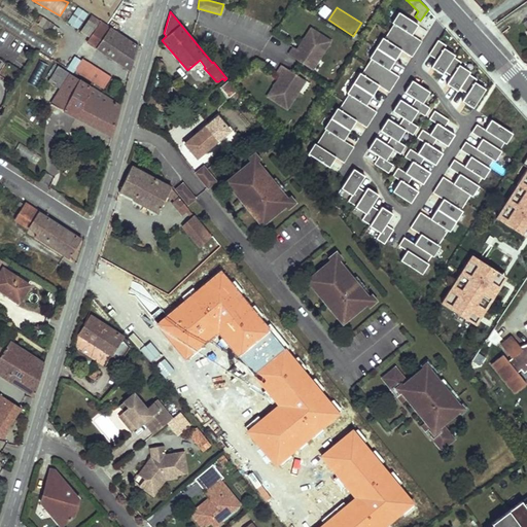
[(392,23),(393,24),(389,31),(392,33),(417,48),(422,41),(412,35),(418,25),(398,12),(392,23)]
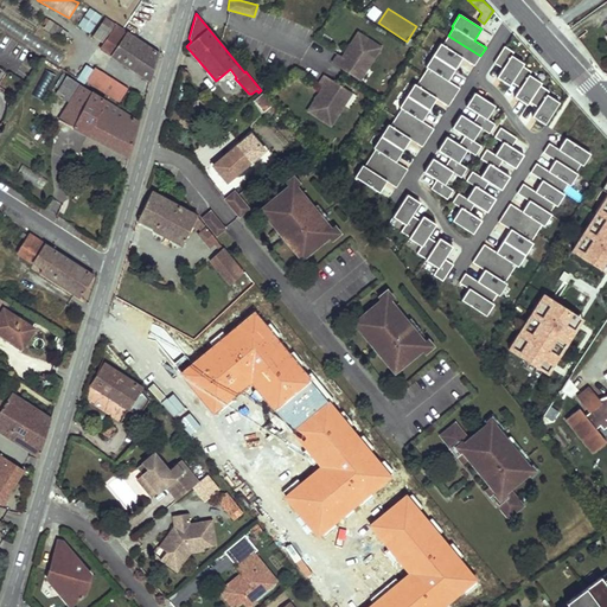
[(115,24),(106,17),(101,24),(110,31),(115,24)]
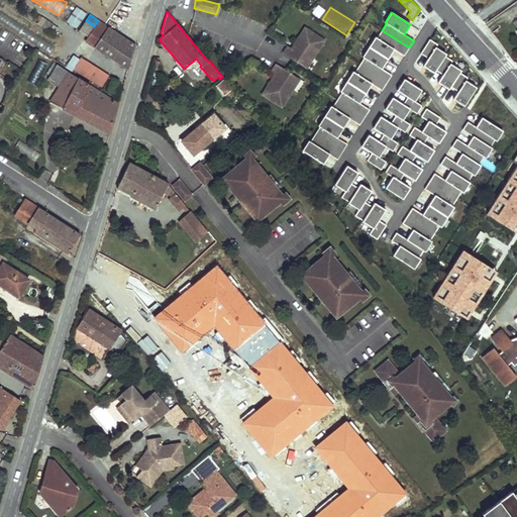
[(94,26),(86,20),(84,24),(92,30),(94,26)]
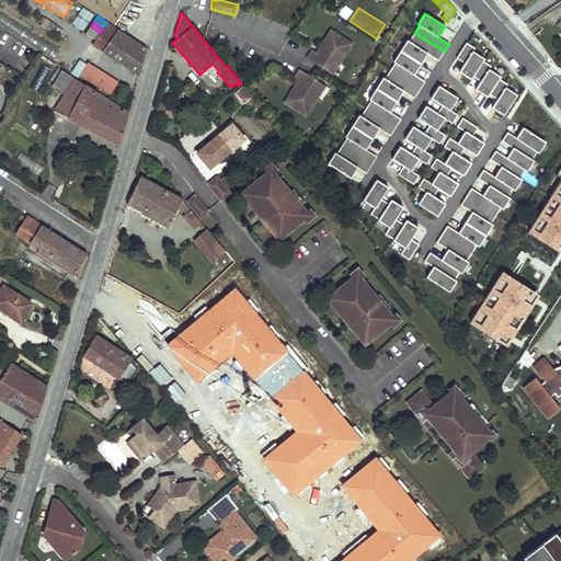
[(147,50),(107,24),(93,45),(140,76),(147,50)]
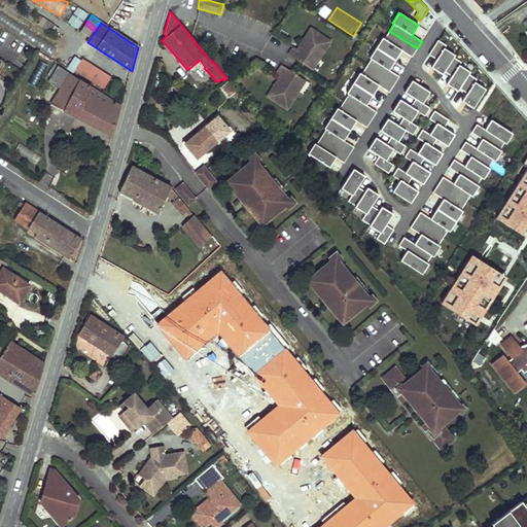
[(306,40),(301,47),(300,46),(296,49),(293,47),(288,55),(312,70),(330,41),(311,29),(304,39),(306,40)]
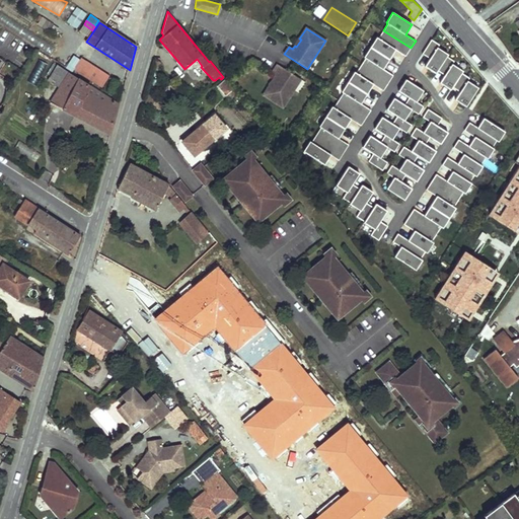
[(405,56),(411,48),(386,32),(383,30),(378,38),(376,36),(370,47),(376,50),(389,59),(395,50),(405,56)]
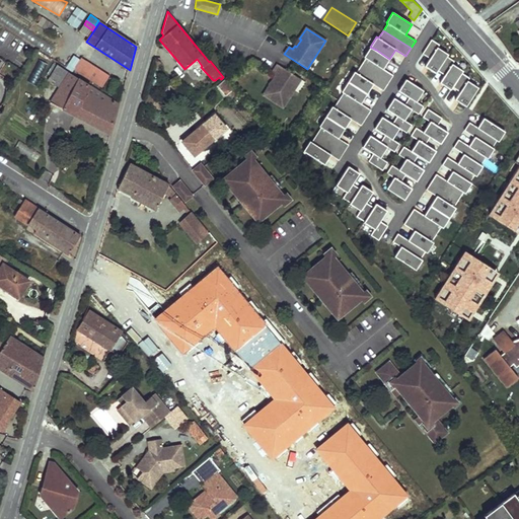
[(447,57),(448,55),(438,48),(440,45),(432,40),(423,54),(430,59),(426,67),(436,73),(438,71),(447,57)]
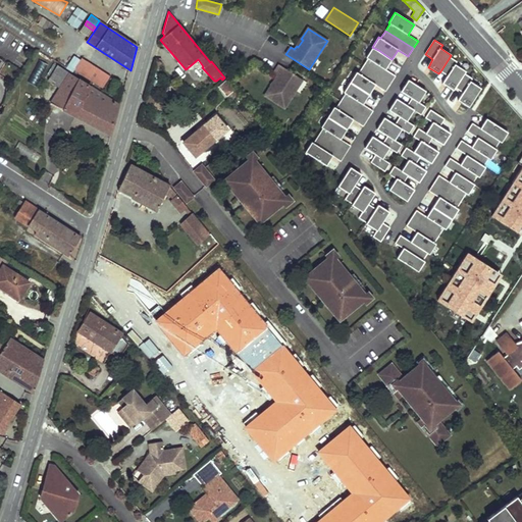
[(378,50),(372,47),(366,57),(367,58),(363,65),(367,67),(390,83),(396,75),(385,69),(392,59),(378,50)]
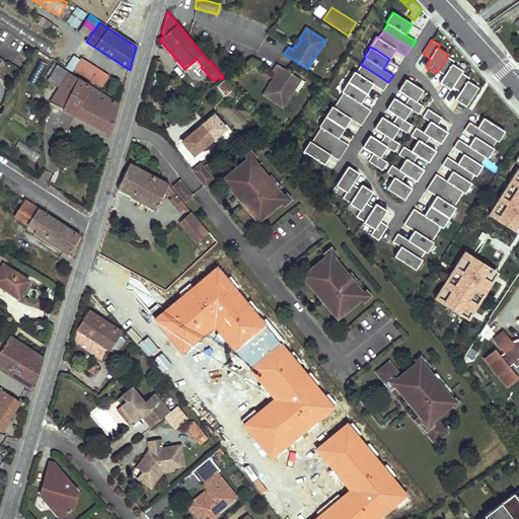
[(462,73),(463,71),(453,65),(455,62),(447,57),(438,71),(445,75),(440,83),(451,90),(453,87),(462,73)]
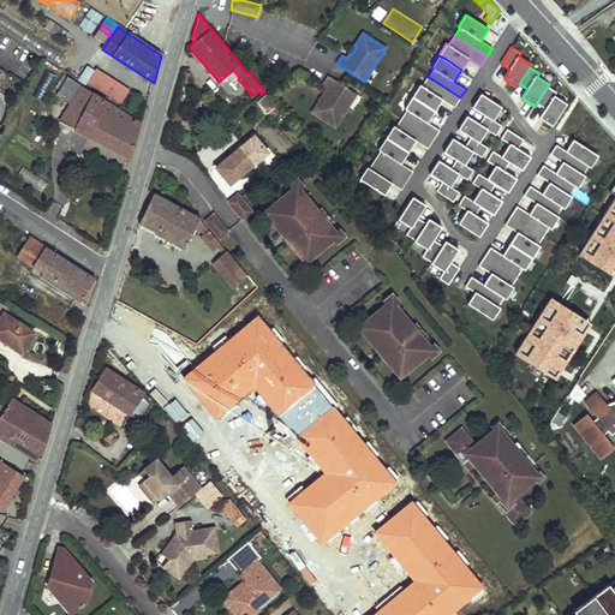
[(107,83),(94,75),(88,82),(101,91),(107,83)]
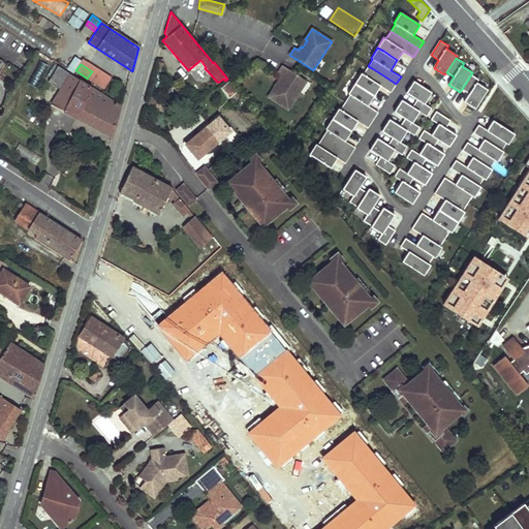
[(281,75),(279,80),(281,81),(277,88),(275,87),(269,97),(287,110),(306,82),(282,65),(277,73),(281,75)]
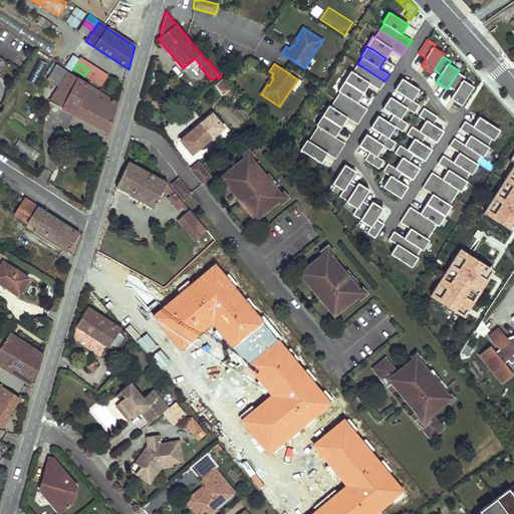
[(117,104),(56,64),(46,80),(59,88),(50,102),(110,135),(117,104)]
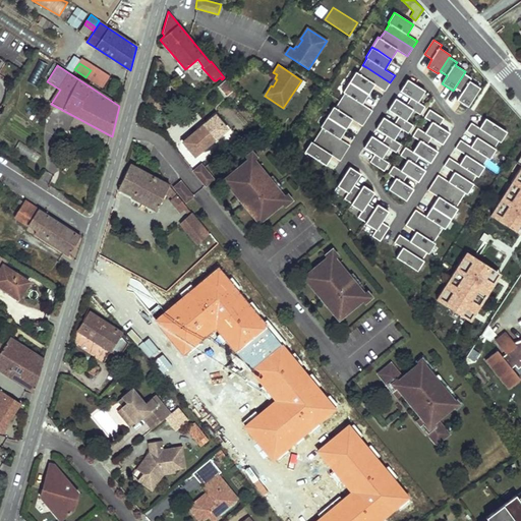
[(357,73),(355,72),(349,81),(365,92),(368,94),(374,84),(385,92),(390,82),(366,67),(362,65),(357,73)]
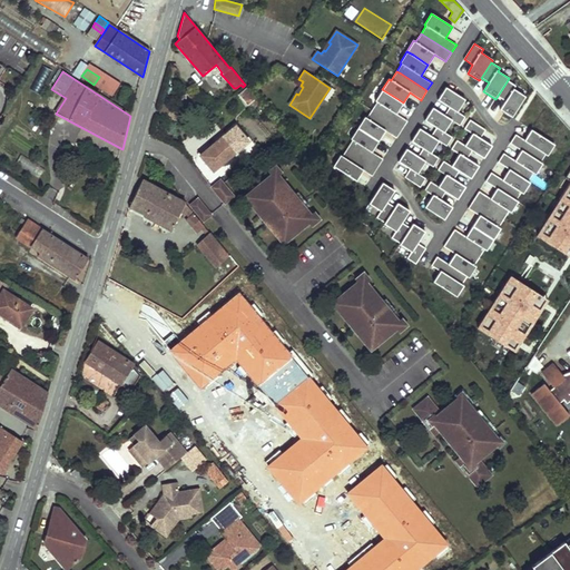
[(119,84),(102,72),(99,77),(94,85),(111,96),(119,84)]
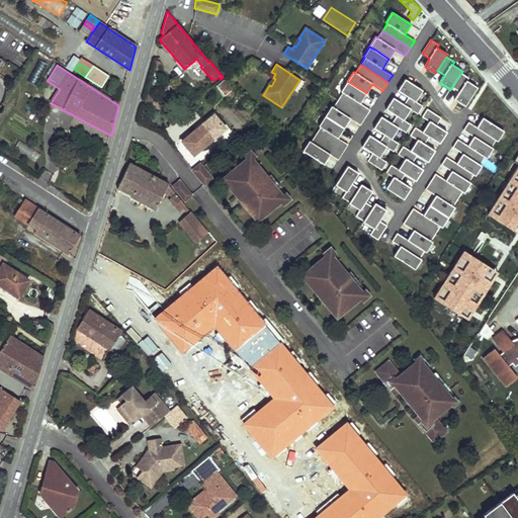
[(459,91),(454,99),(465,106),(478,87),(466,81),(468,78),(461,73),(452,87),(459,91)]
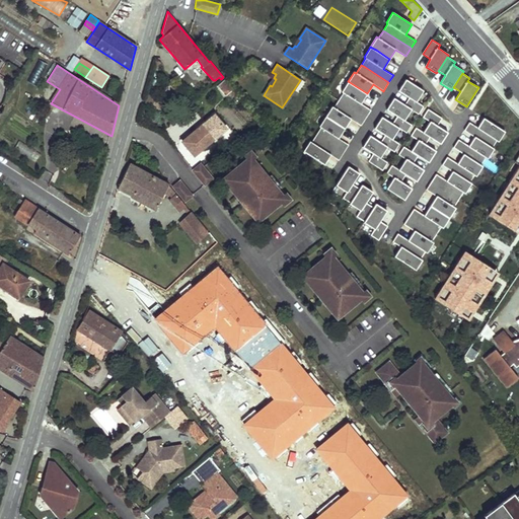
[(217,86),(225,96),(228,93),(232,98),(236,95),(232,90),(232,89),(224,80),(217,86)]
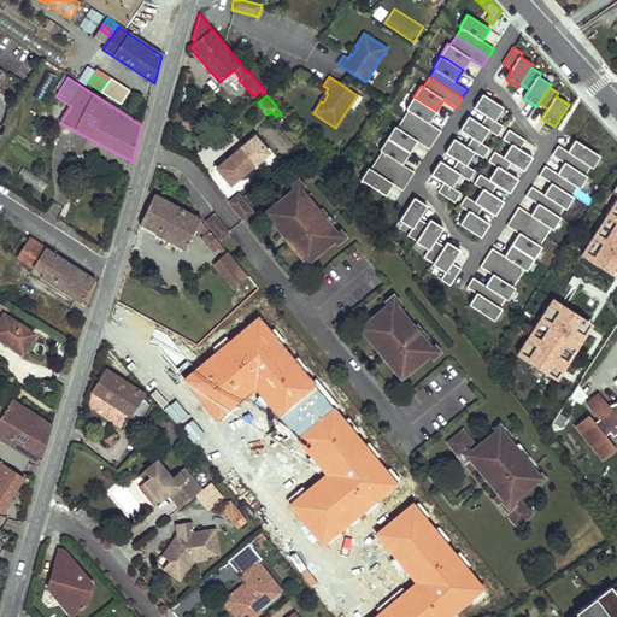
[(504,107),(483,95),(475,107),(487,116),(481,124),(489,129),(498,135),(504,127),(494,121),(504,107)]
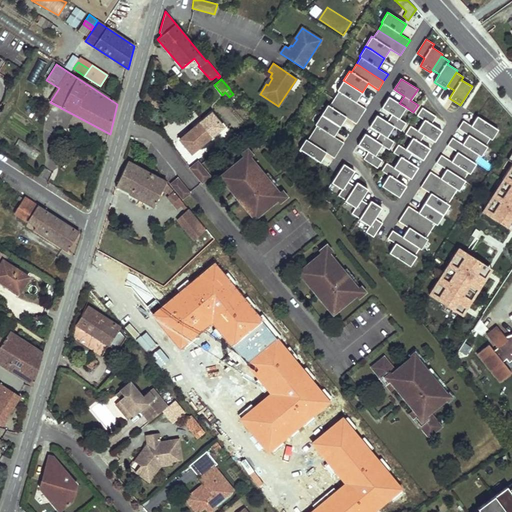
[(361,116),(366,109),(356,102),(362,92),(359,90),(343,80),(336,90),(338,92),(334,98),(361,116)]
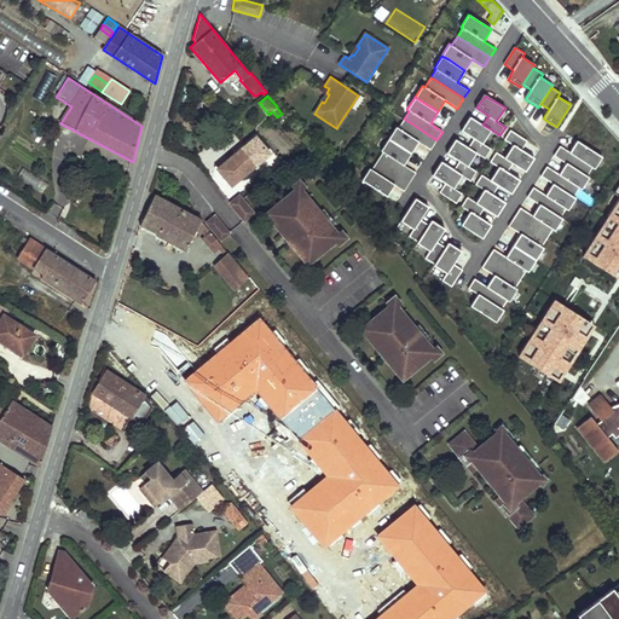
[(476,152),(485,157),(491,149),(482,143),(491,129),(482,125),(470,117),(462,131),(474,138),(468,146),(469,148),(476,152)]
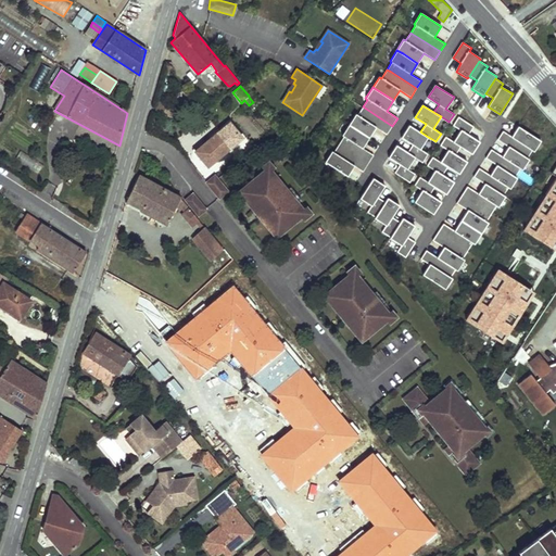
[(392,126),(363,106),(357,115),(355,114),(349,124),(369,137),(376,127),(387,135),(392,126)]
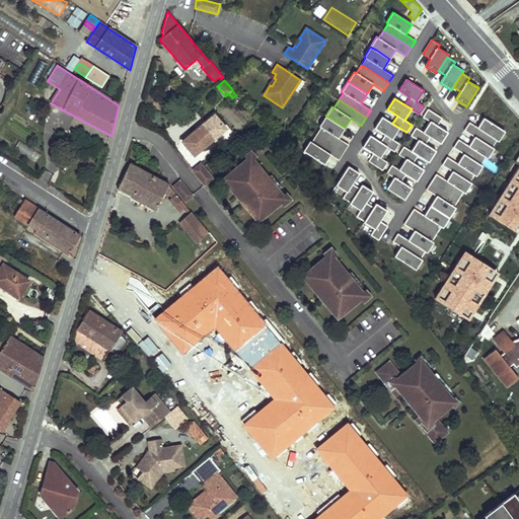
[(430,137),(441,143),(448,133),(437,126),(442,119),(429,109),(423,118),(430,122),(423,132),(430,137)]
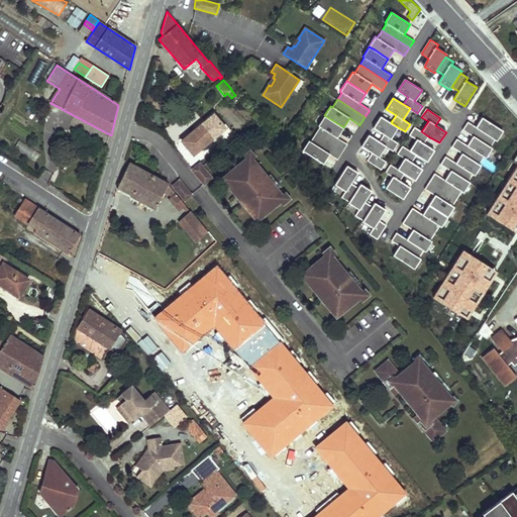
[(181,141),(193,154),(225,128),(213,114),(181,141)]
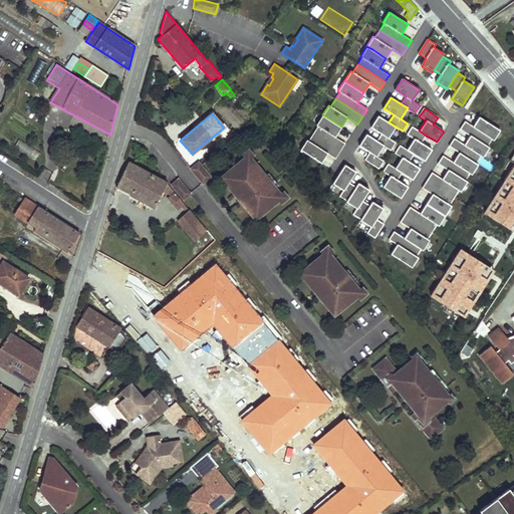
[(340,151),(345,144),(335,137),(341,126),(322,114),(315,125),(317,126),(313,133),(340,151)]
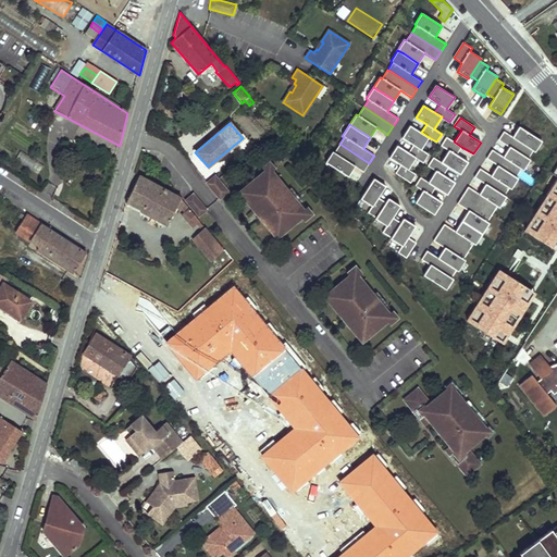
[(410,125),(403,138),(412,145),(408,152),(416,157),(423,162),(429,155),(421,149),(429,137),(422,133),(421,132),(410,125)]
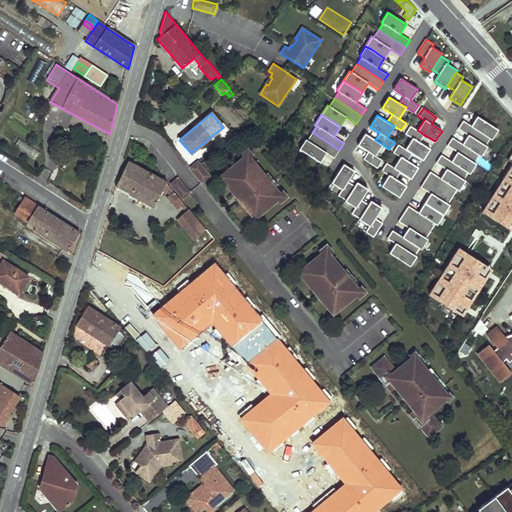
[(498,130),(477,116),(471,125),(464,120),(459,128),(468,134),(485,145),(490,138),(491,140),(498,130)]
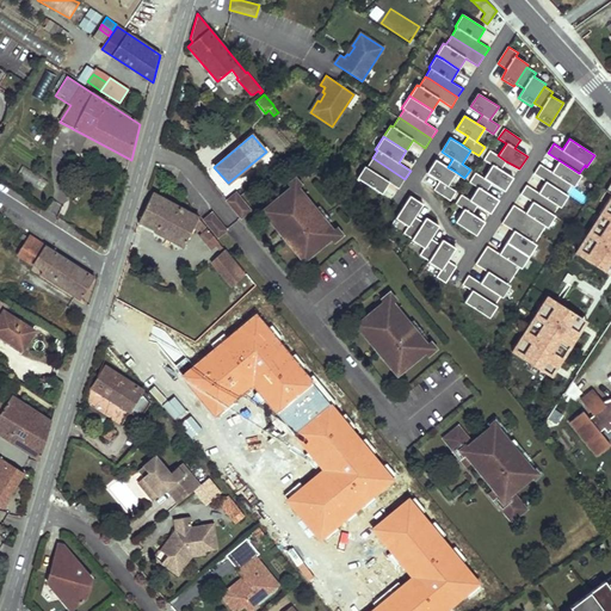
[(492,183),(505,191),(513,178),(500,170),(506,161),(498,155),(491,150),(485,160),(492,165),(483,178),(492,183)]
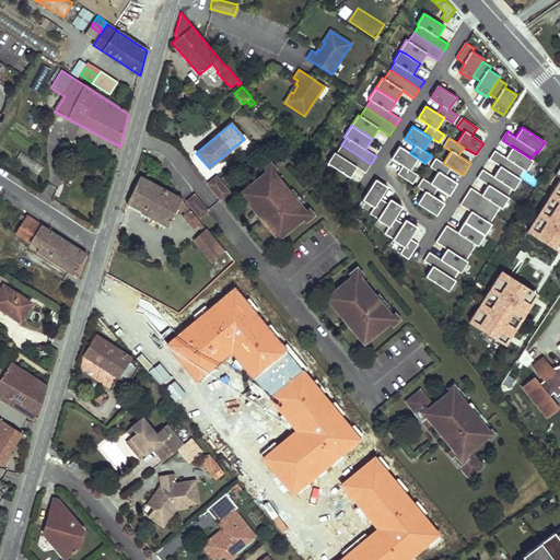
[(327,163),(350,177),(357,167),(365,173),(371,164),(341,144),(336,153),(334,152),(327,163)]
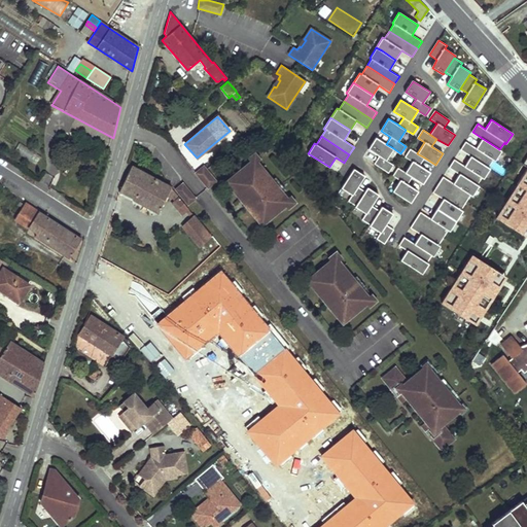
[(378,156),(374,164),(388,173),(393,165),(386,161),(393,148),(386,144),(376,138),(369,149),(378,156)]
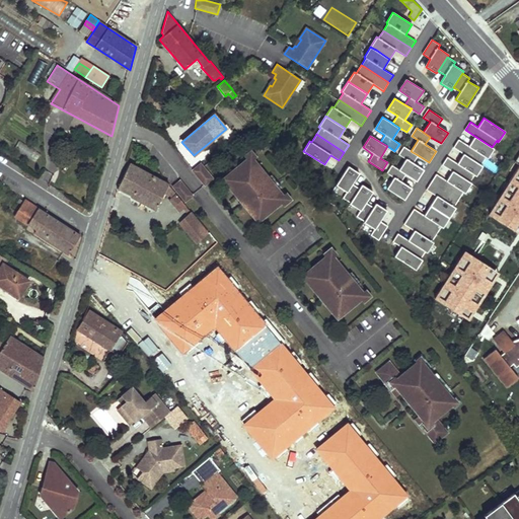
[(468,146),(459,140),(454,147),(463,153),(480,164),(486,157),(488,158),(494,148),(492,147),(474,136),(468,146)]
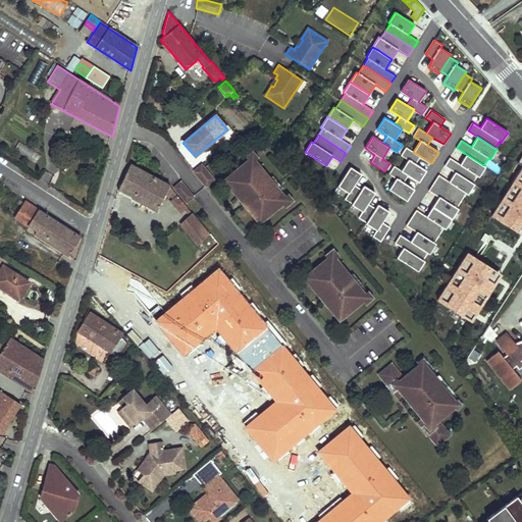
[(408,175),(419,181),(426,170),(415,164),(420,156),(413,152),(407,147),(402,156),(408,160),(401,170),(408,175)]
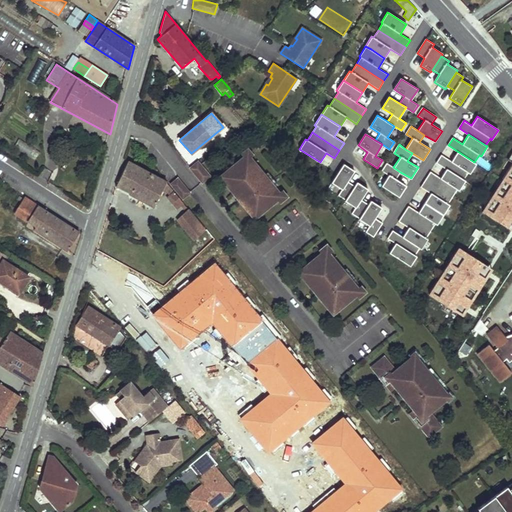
[(240,154),(243,158),(246,161),(254,155),(247,147),(240,154)]
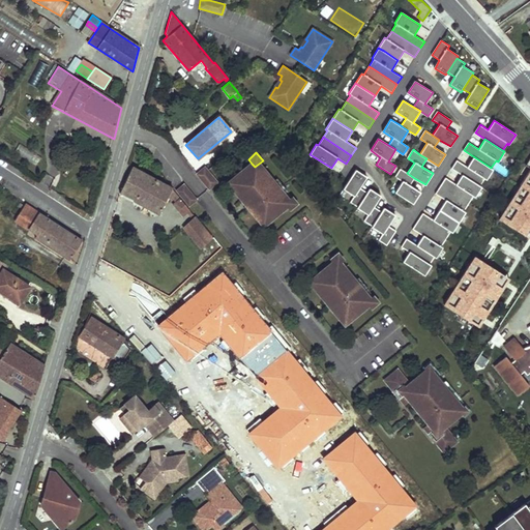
[(458,160),(452,169),(462,175),(479,186),(484,179),(486,180),(493,170),(491,168),(473,156),(467,167),(458,160)]
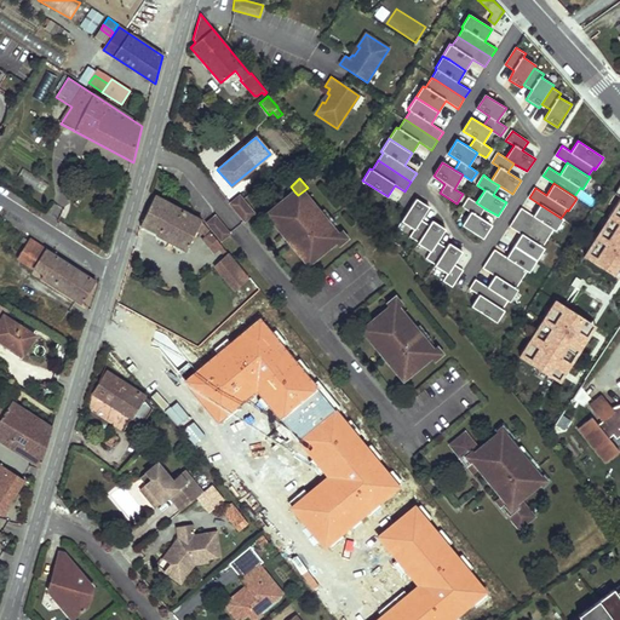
[(267,214),(283,236),(297,224),(293,218),(296,216),(313,236),(309,239),(304,233),(291,245),(308,265),(337,242),(333,237),(328,231),(332,228),(325,219),(314,206),(306,197),(303,201),(298,195),(294,191),(267,214)]
